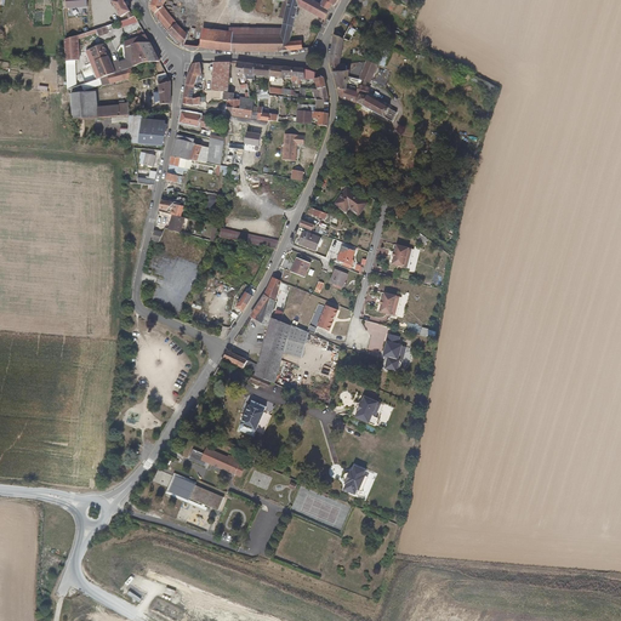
[(123,15),(130,11),(127,6),(123,0),(110,0),(117,11),(112,13),(114,18),(123,15)]
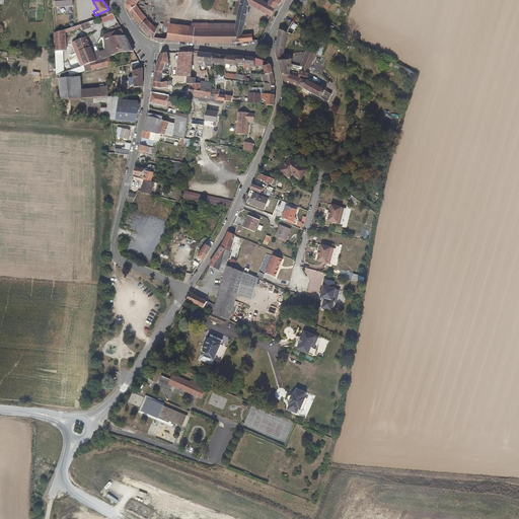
[(130,0),(128,9),(139,25),(144,31),(156,42),(160,31),(151,26),(149,24),(138,8),(140,0),(178,0),(183,1),(182,0),(130,0)]
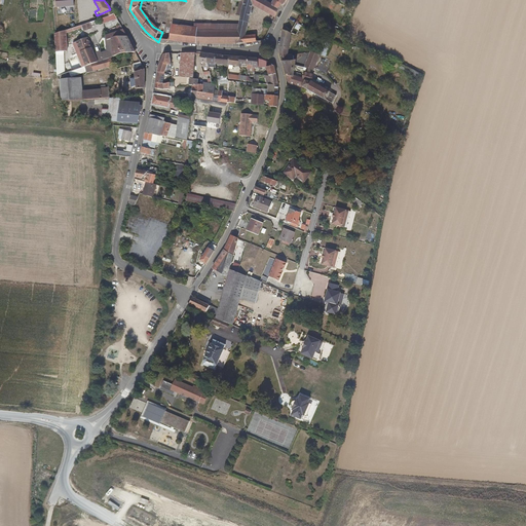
[(240,0),(236,12),(241,13),(237,24),(197,24),(197,28),(198,47),(225,46),(230,46),(257,41),(255,34),(245,34),(252,11),(254,11),(255,8),(255,5),(276,16),(280,9),(277,8),(262,0),(240,0)]
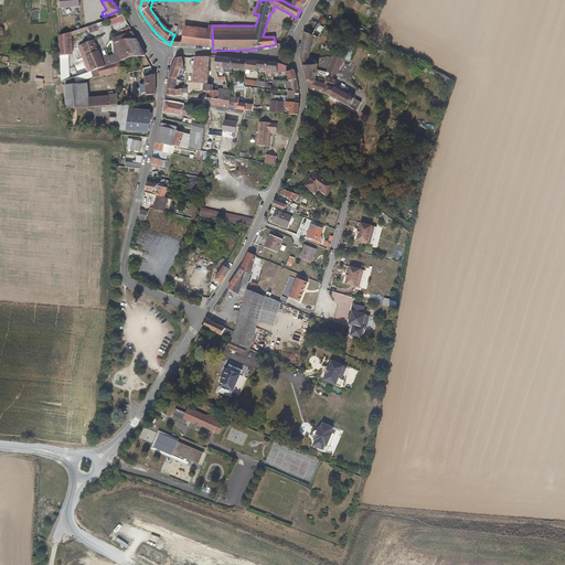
[(96,24),(87,28),(89,34),(99,31),(96,24)]
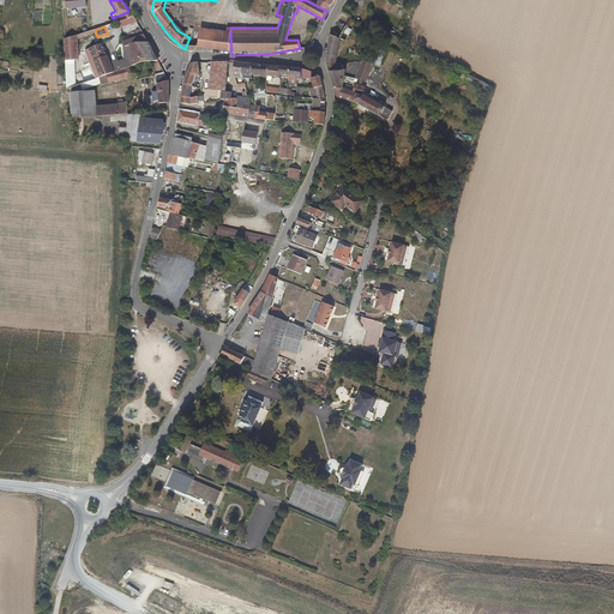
[(185,49),(200,52),(200,32),(191,32),(190,37),(185,49)]
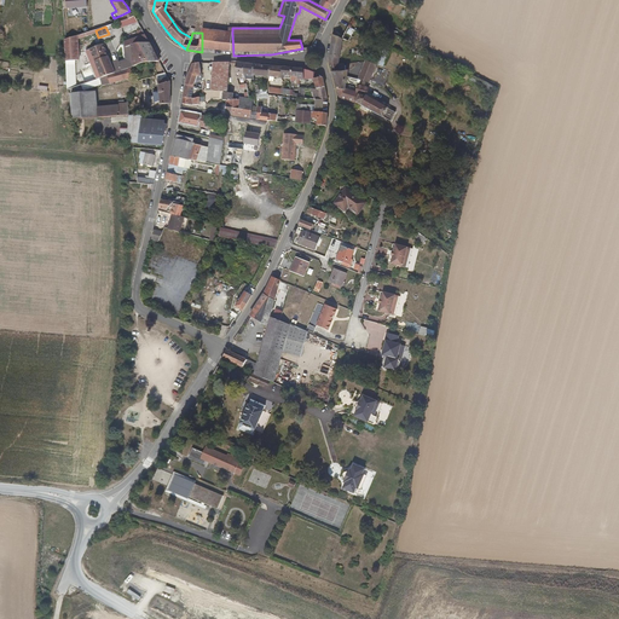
[(209,33),(209,52),(233,56),(232,33),(209,33)]
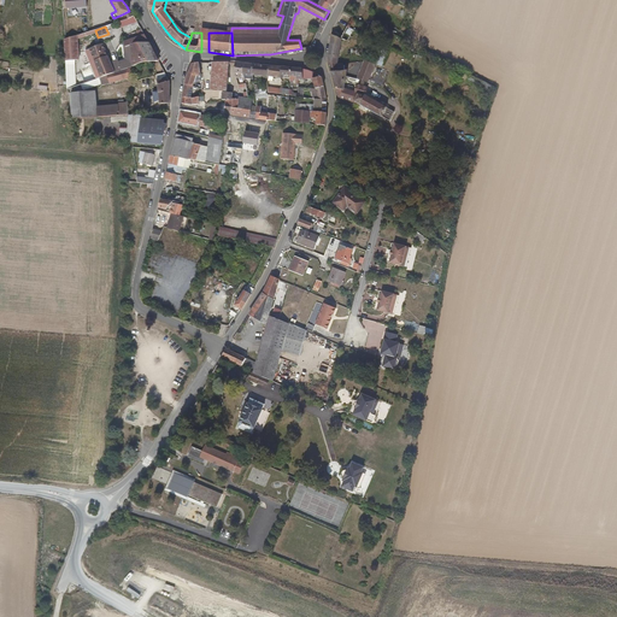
[(399,36),(393,33),(388,42),(394,45),(399,36)]
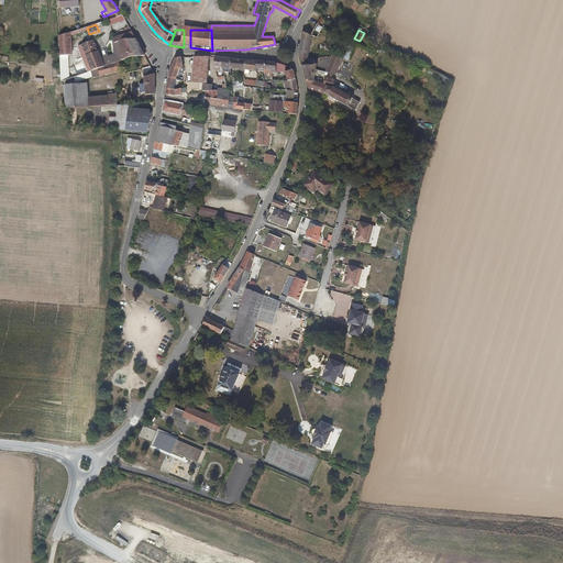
[(73,78),(68,31),(57,33),(58,50),(62,80),(73,78)]
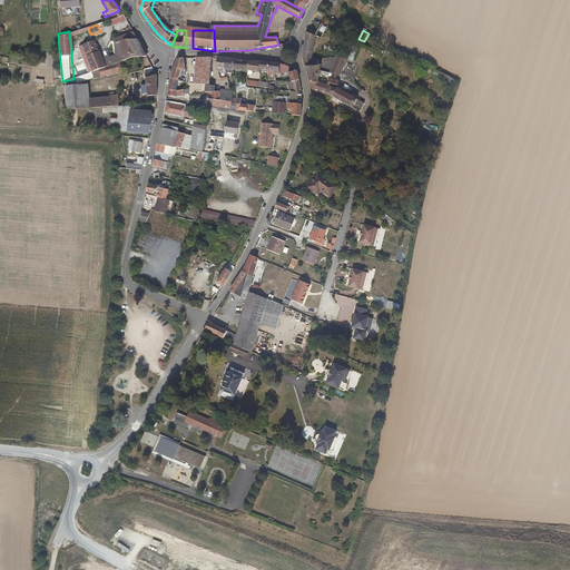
[(307,49),(315,52),(316,37),(308,32),(307,46),(308,46),(307,49)]
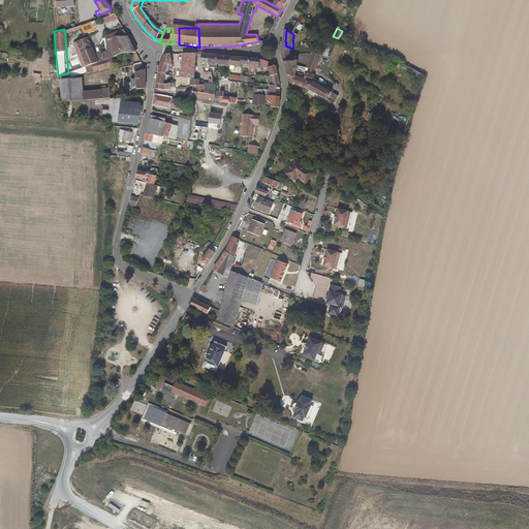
[(109,52),(100,54),(102,61),(127,55),(134,54),(124,34),(111,37),(112,44),(113,51),(109,52)]
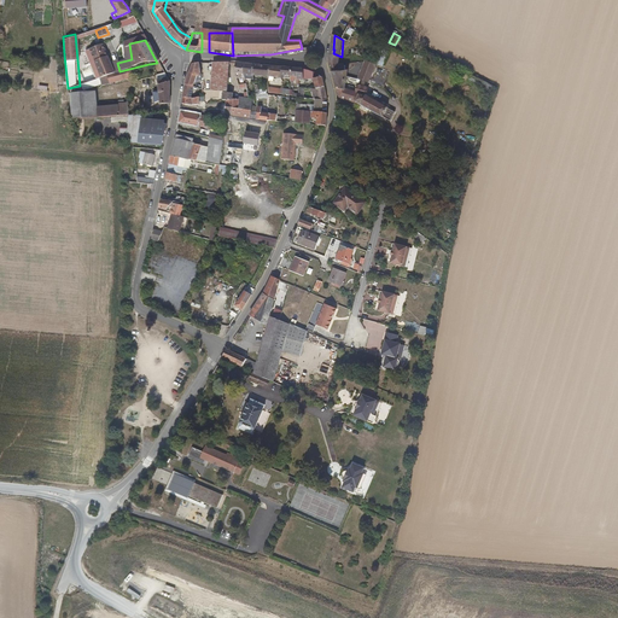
[(106,54),(109,52),(108,44),(93,47),(99,77),(103,76),(104,76),(99,57),(106,54)]
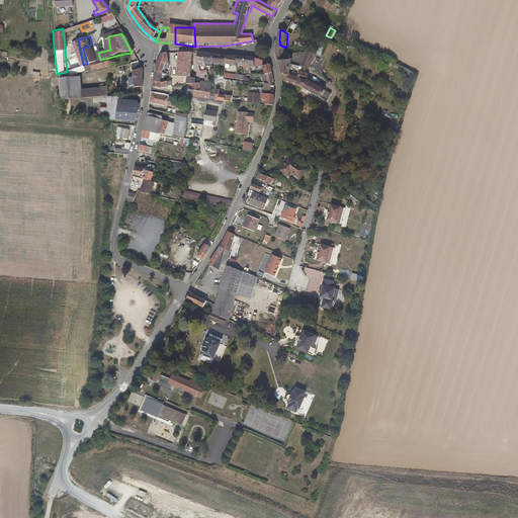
[(301,41),(300,37),(291,38),(292,47),(299,46),(301,45),(301,41)]
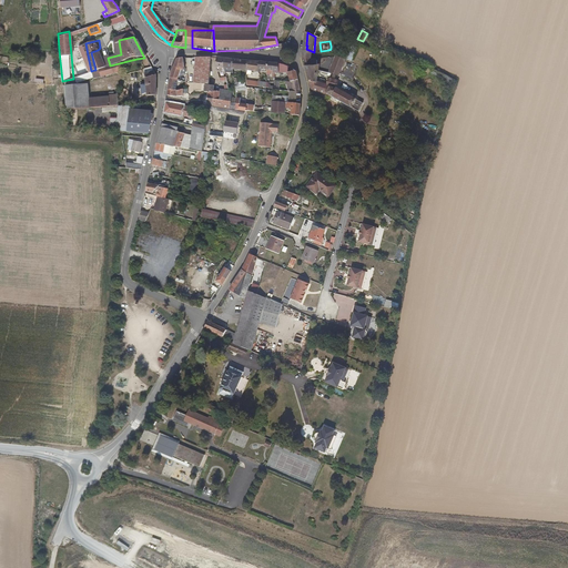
[(91,52),(95,70),(100,69),(104,68),(100,48),(98,50),(91,52)]
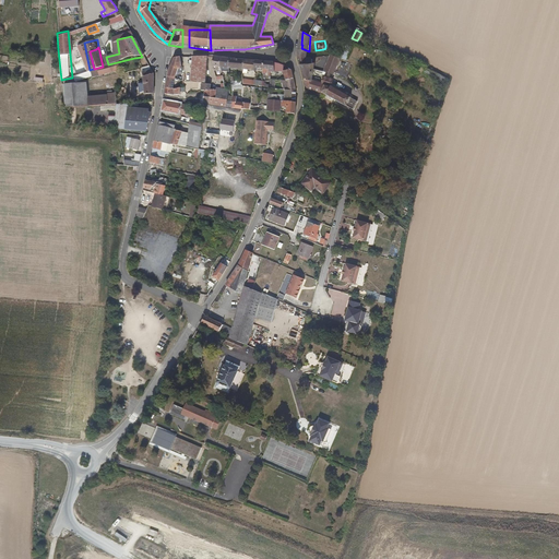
[(316,50),(309,51),(301,48),(300,52),(299,54),(299,55),(304,56),(304,63),(307,62),(309,54),(323,54),(323,49),(316,50)]
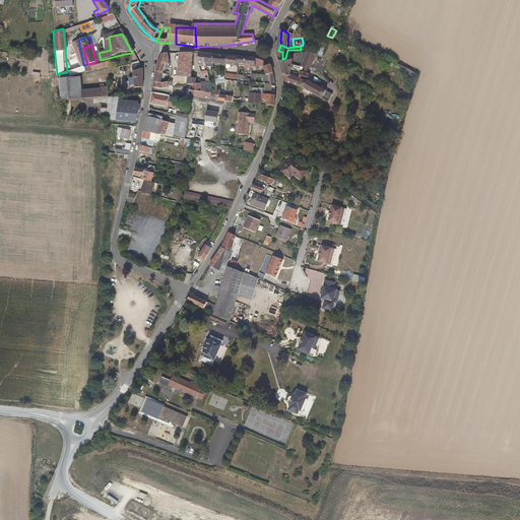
[(153,70),(153,72),(159,73),(159,72),(165,62),(166,62),(167,64),(169,64),(168,53),(163,54),(161,54),(160,56),(156,63),(153,68),(153,70)]
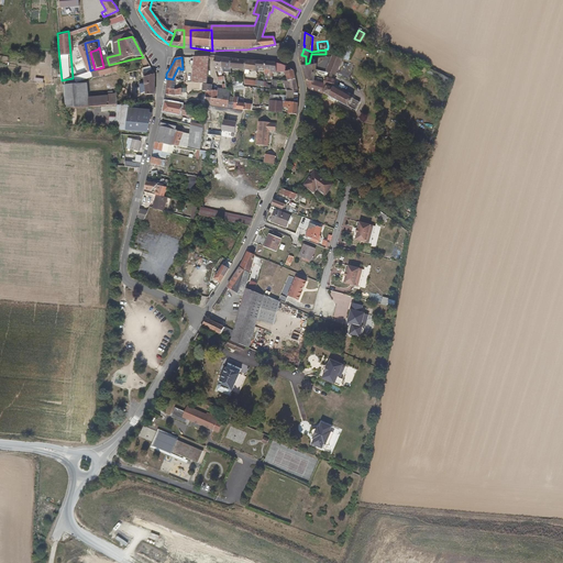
[(205,83),(208,57),(194,58),(191,83),(205,83)]
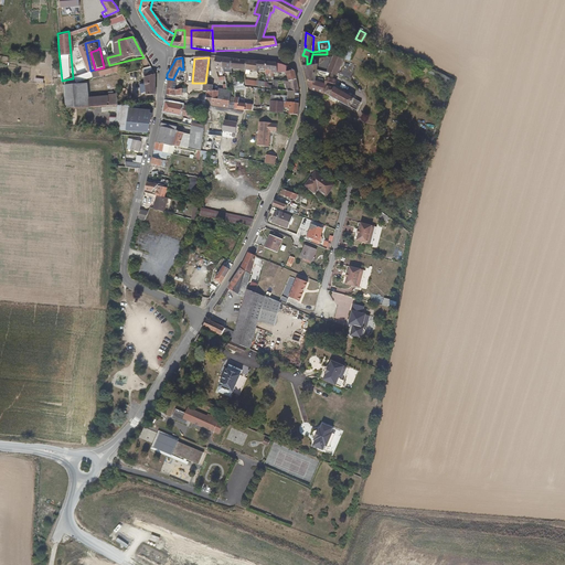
[(138,65),(136,59),(109,65),(104,67),(99,68),(102,74),(119,71),(138,65)]
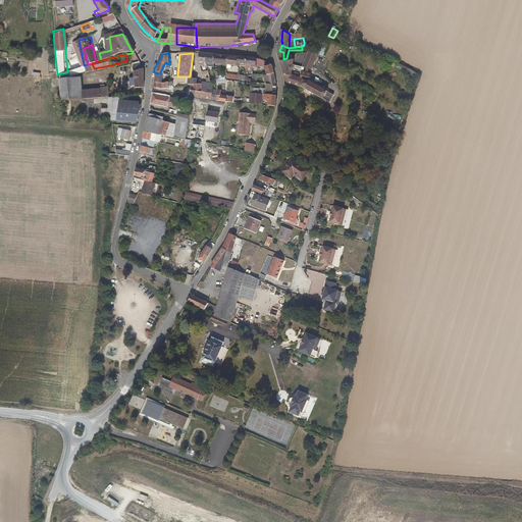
[(210,64),(211,55),(203,54),(203,55),(202,63),(203,64),(210,64)]
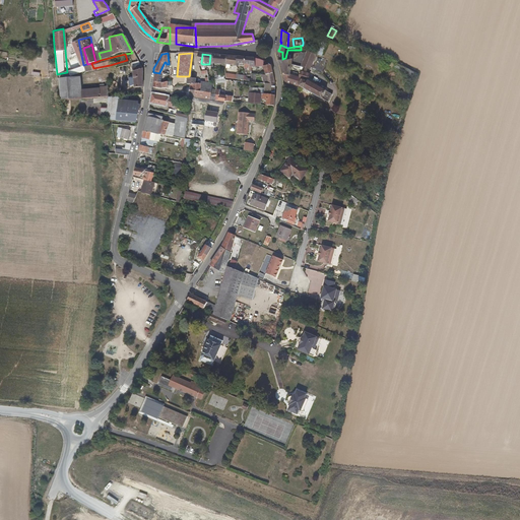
[(210,64),(216,64),(217,55),(210,55),(209,64),(209,65),(210,65),(210,64)]
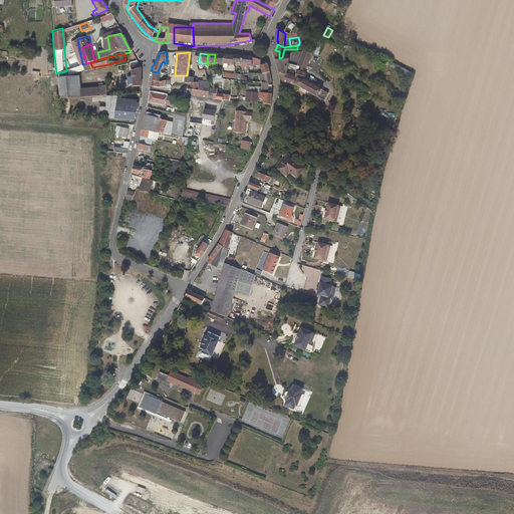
[(228,64),(228,55),(215,54),(214,63),(228,64)]
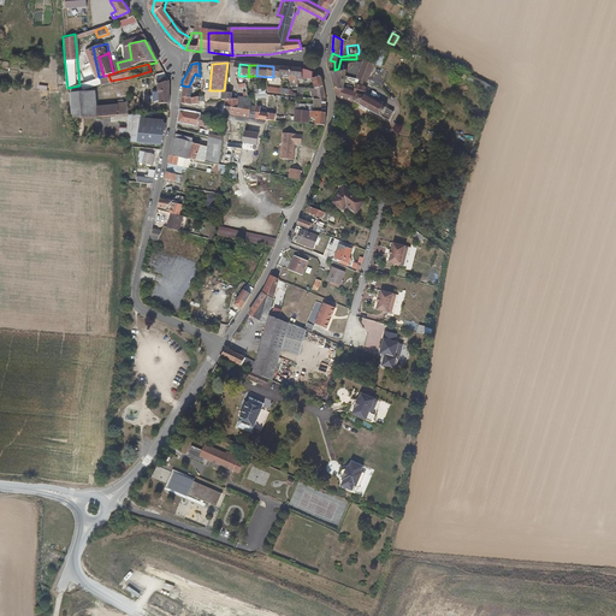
[(285,75),(285,67),(273,66),(273,77),(273,78),(285,78),(285,75)]
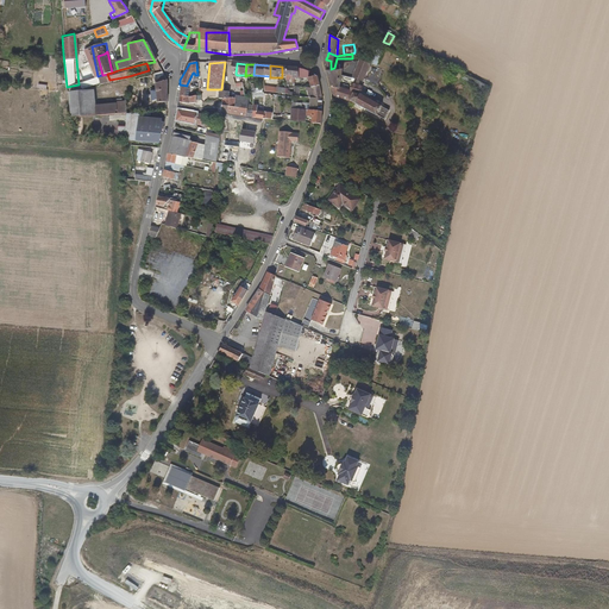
[(334,68),(331,69),(328,69),(333,85),(340,87),(345,71),(339,73),(338,68),(334,68)]
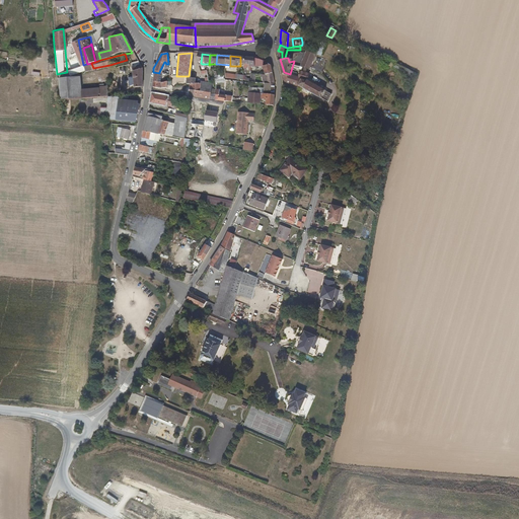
[(268,74),(274,74),(271,63),(266,60),(262,59),(261,65),(267,65),(268,74)]
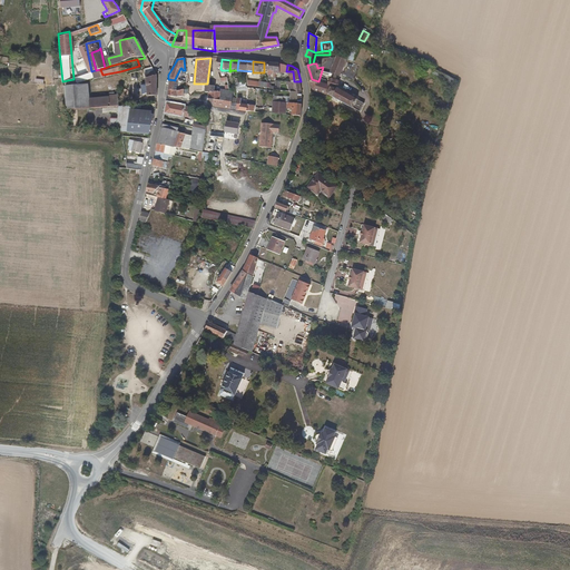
[(338,67),(338,66),(337,65),(334,72),(343,76),(345,70),(338,67)]
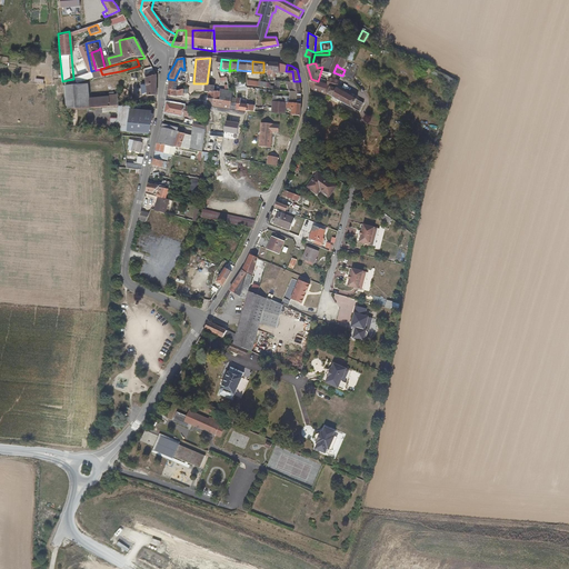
[(140,70),(139,66),(120,71),(121,76),(140,70)]
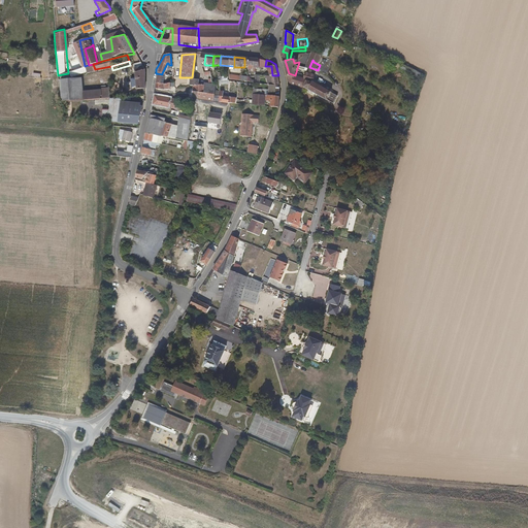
[(423,78),(425,73),(404,63),(402,68),(423,78)]
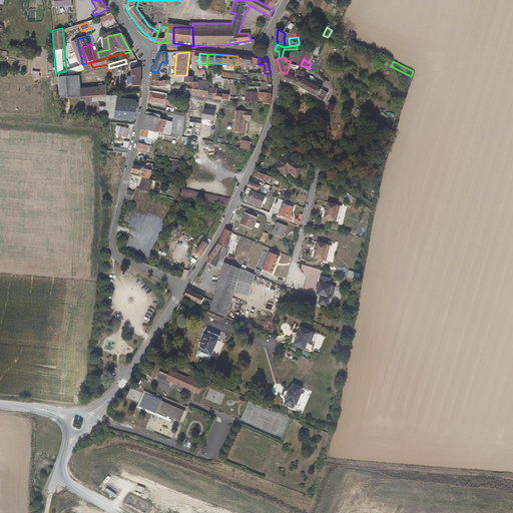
[(139,69),(135,62),(128,65),(130,69),(131,86),(139,86),(139,79),(139,69)]
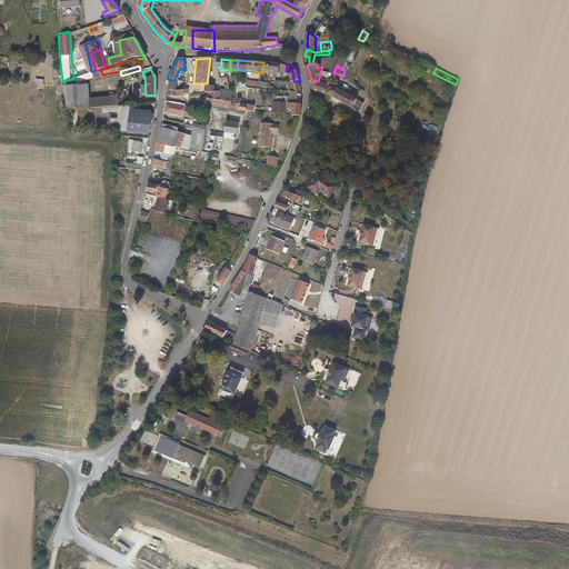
[(327,83),(318,81),(311,79),(313,88),(327,93),(359,111),(365,102),(337,88),(340,80),(330,77),(327,83)]
